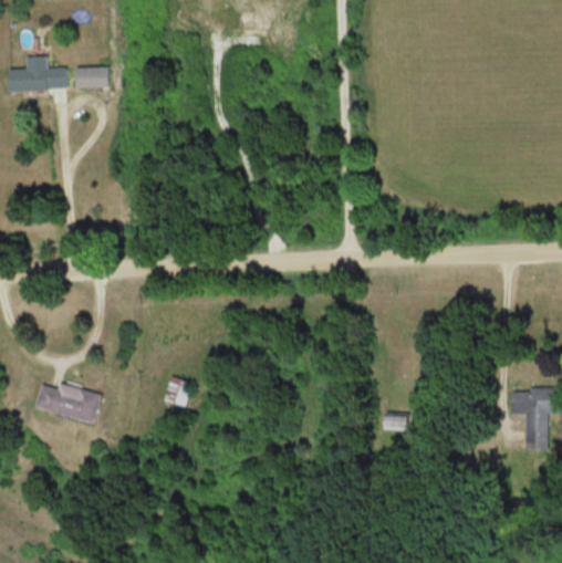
[(8,91),(66,90),(65,69),(47,69),(45,56),(25,58),(27,70),(8,70),(8,91)]
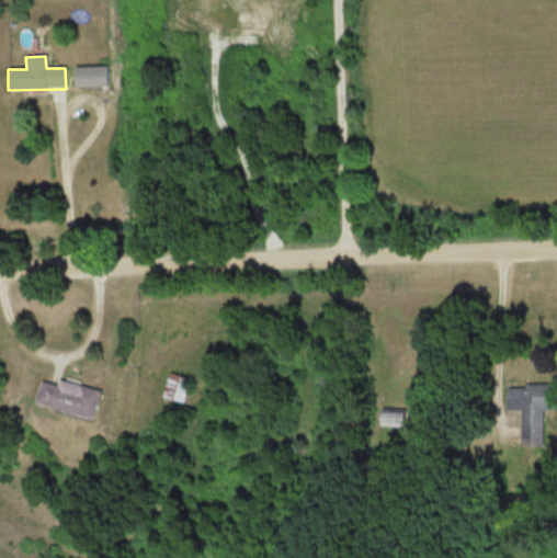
[(75,67),(75,88),(110,88),(110,67),(75,67)]
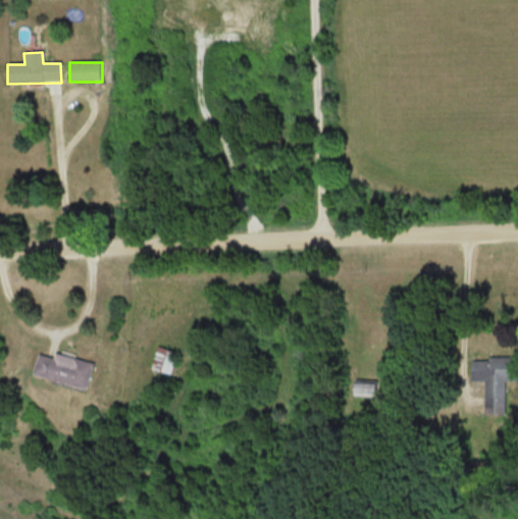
[(151,370),(170,374),(175,353),(155,348),(151,370)]
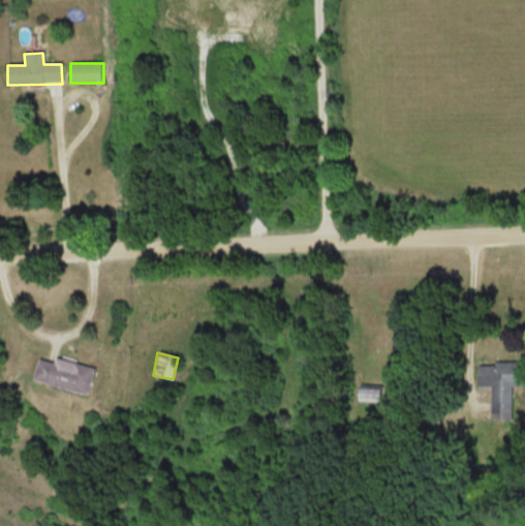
[(91,394),(97,370),(41,357),(35,380),(91,394)]
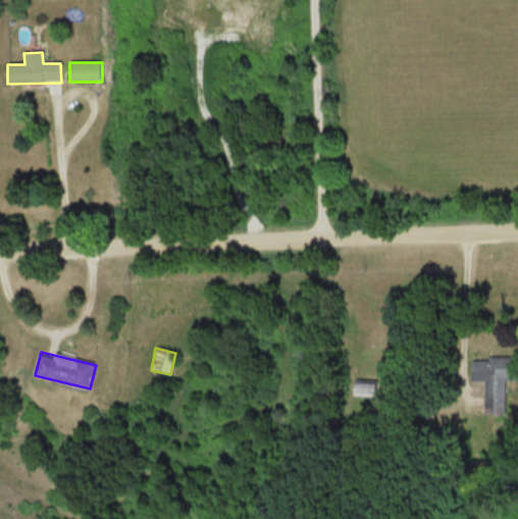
[(517,380),(517,358),(468,359),(469,381),(483,381),(484,415),(502,415),(502,381),(517,380)]
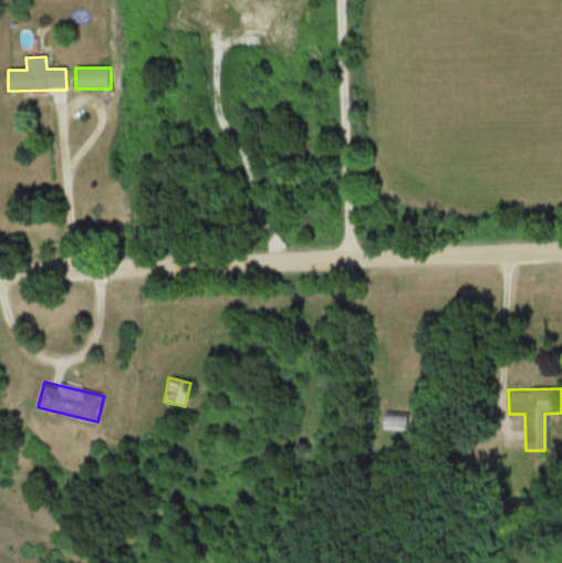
[(406,416),(381,416),(381,429),(406,429),(406,416)]
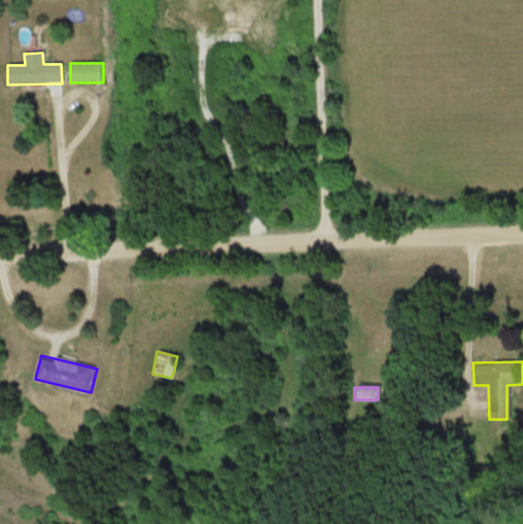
All buildings are outlined.
